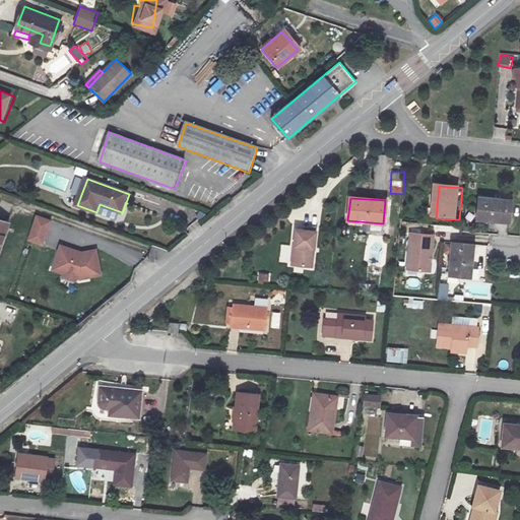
[(517,201),(484,198),(482,221),(516,223),(517,201)]
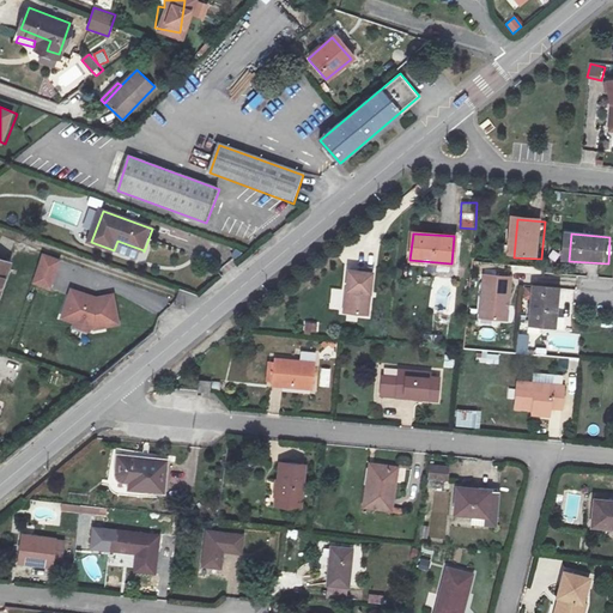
[(117,241),(114,250),(140,260),(144,250),(117,241)]
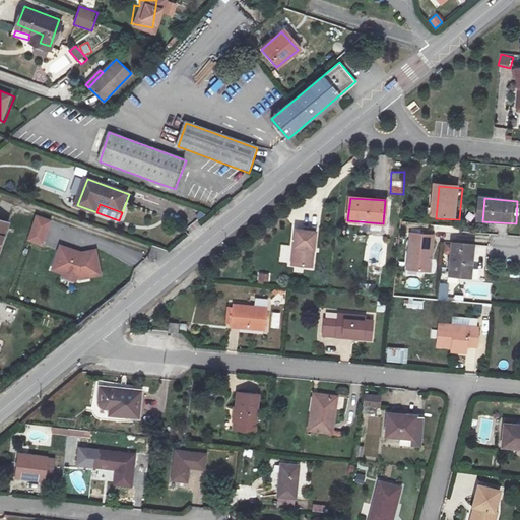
[(30,214),(22,240),(37,244),(45,218),(30,214)]
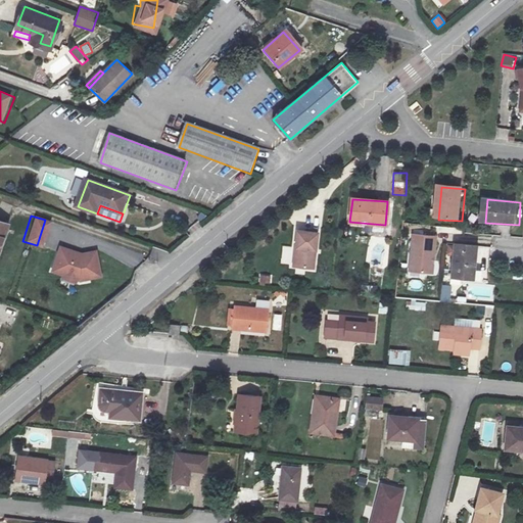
[(319,233),(296,231),(293,267),(315,269),(319,233)]
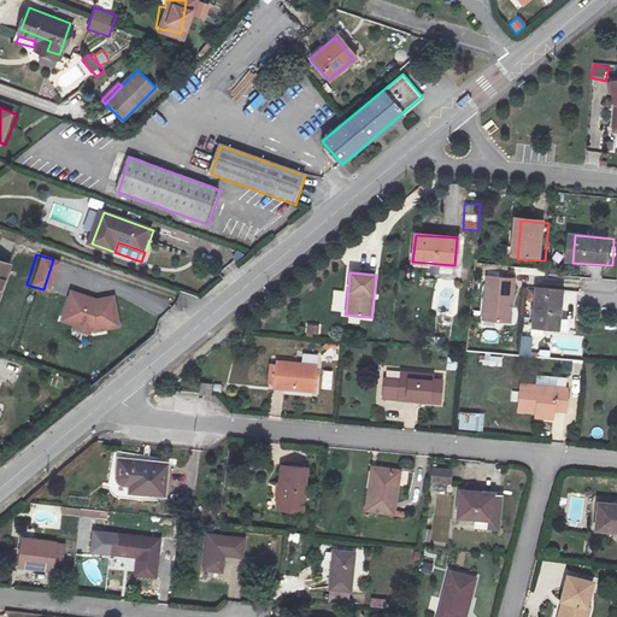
[(515,280),(487,277),(483,321),(510,323),(515,280)]
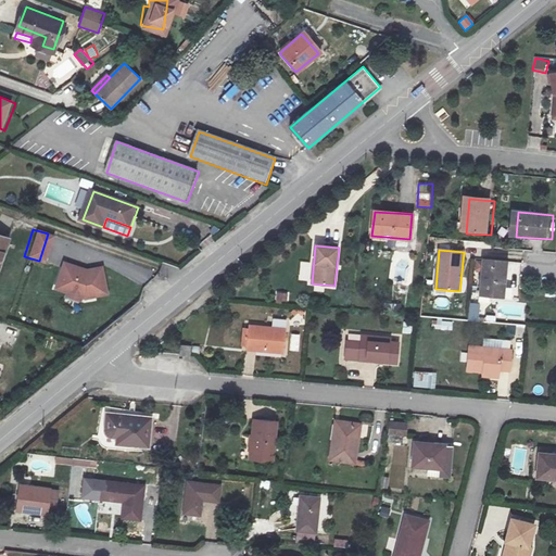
[(75,264),(60,257),(51,282),(63,287),(67,283),(74,287),(75,291),(79,293),(100,286),(92,263),(81,266),(80,268),(74,266),(75,264)]
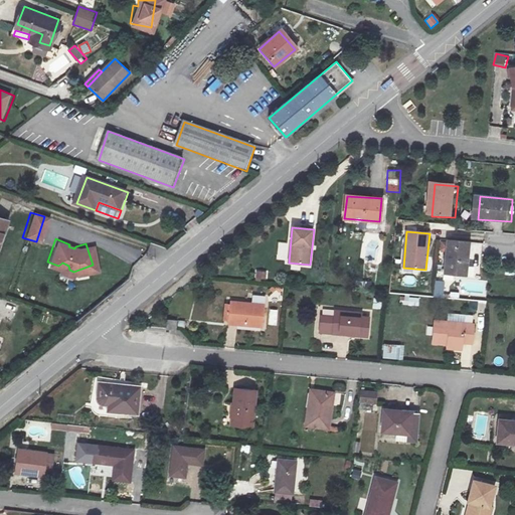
[(472,277),(474,244),(451,242),(451,245),(451,253),(450,276),(472,277)]
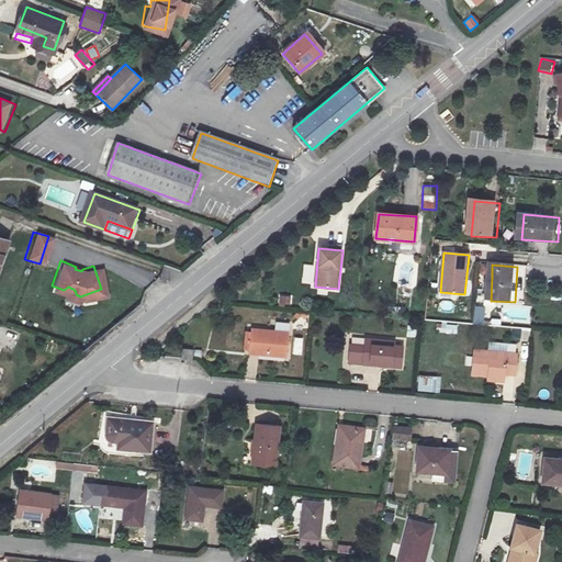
[(279,305),(292,305),(292,295),(280,295),(279,305)]
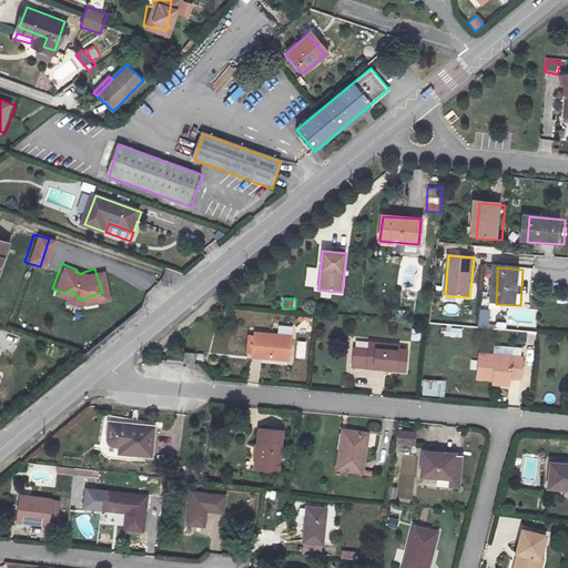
[(276,335),(291,336),(292,327),(277,325),(276,335)]
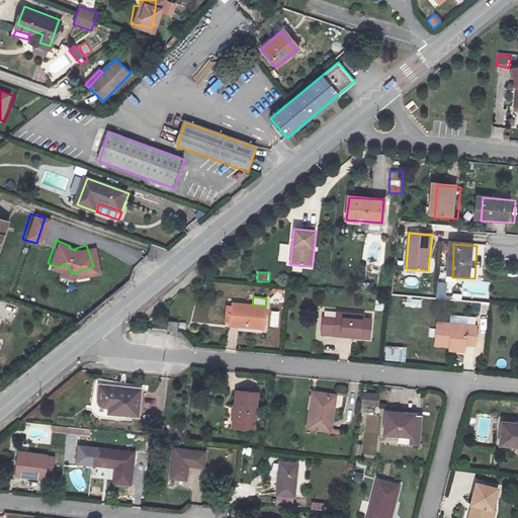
[(422,308),(422,298),(407,297),(406,307),(422,308)]
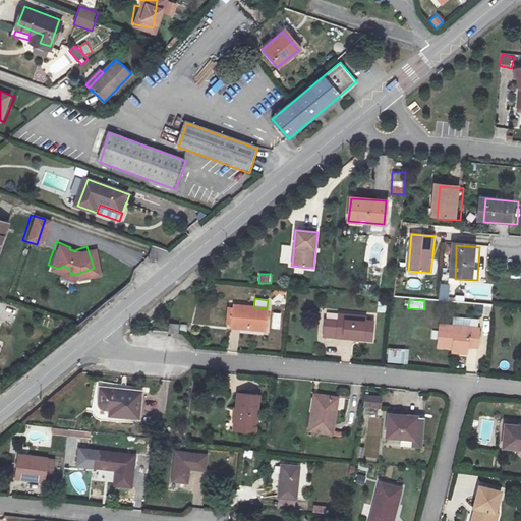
[(265,332),(267,308),(253,307),(232,305),(230,328),(265,332)]
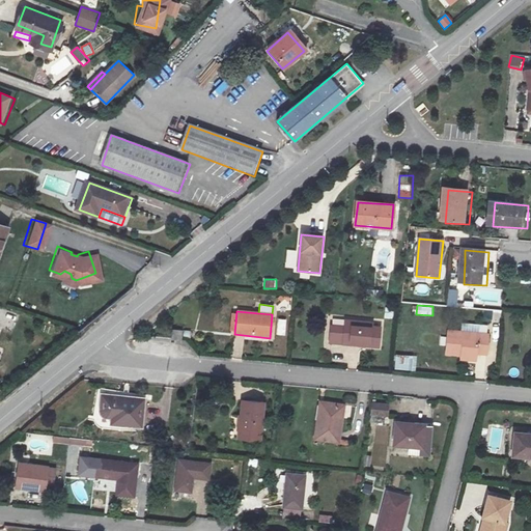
[(285,336),(287,319),(278,318),(276,335),(285,336)]
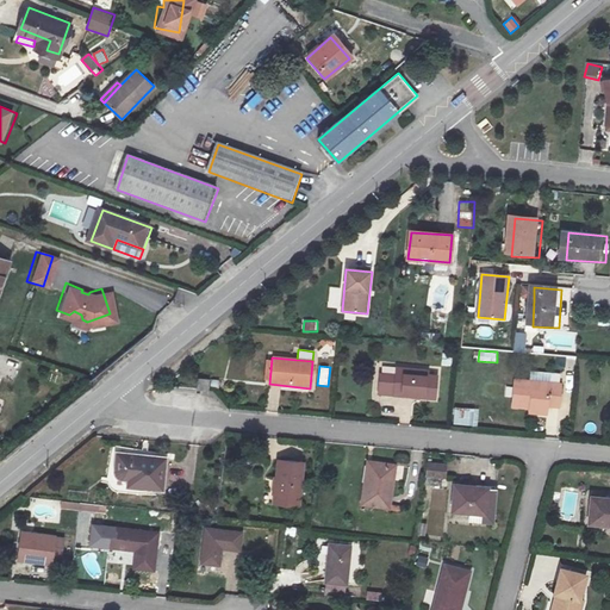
[(415,369),(397,367),(396,375),(379,374),(378,396),(434,402),(436,378),(425,377),(415,375),(415,369)]
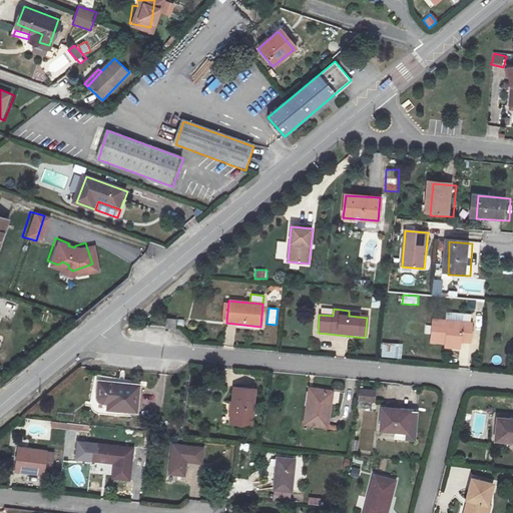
[(166,321),(165,330),(174,331),(175,322),(166,321)]
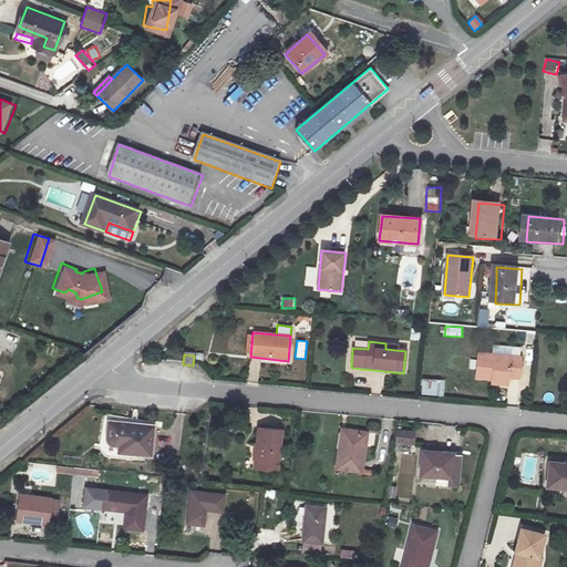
[(496,380),(506,381),(507,375),(517,377),(519,358),(477,354),(475,378),(496,380)]
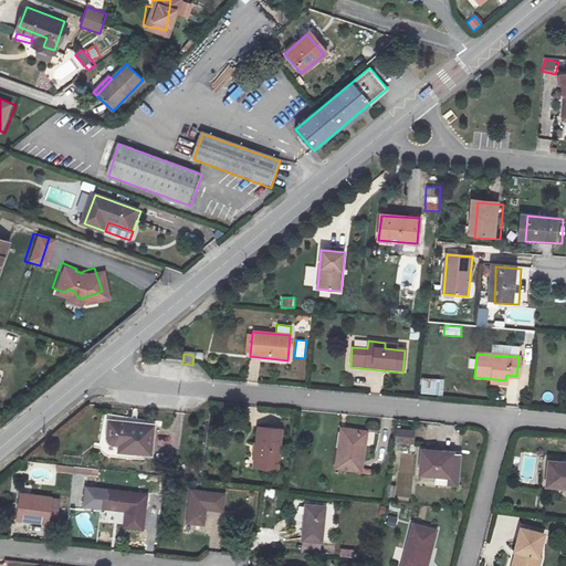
[(443,395),(444,379),(421,377),(420,394),(443,395)]
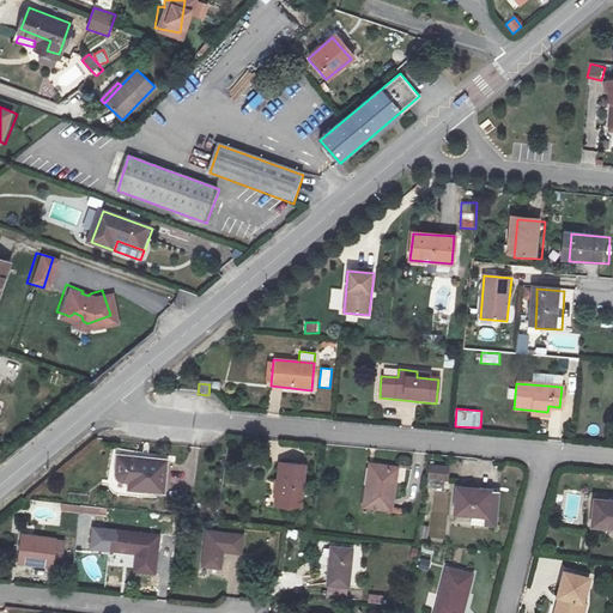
[(165,491),(169,459),(119,453),(116,473),(122,479),(129,479),(129,487),(165,491)]
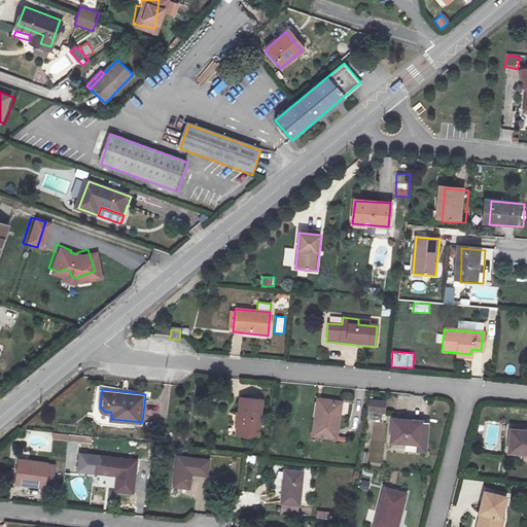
[(241,429),(238,428),(237,437),(258,440),(262,401),(241,399),(239,417),(242,417),(241,429)]
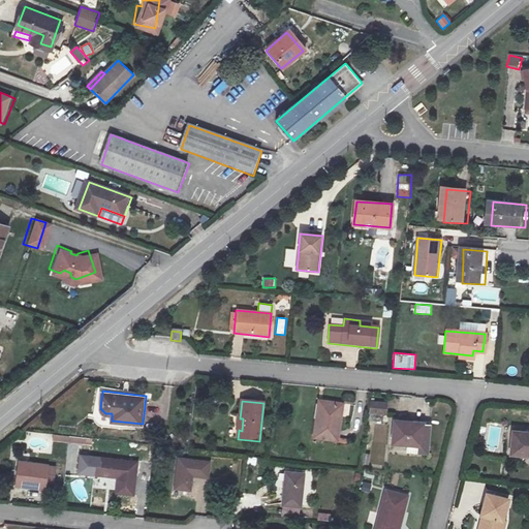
[(389,403),(371,401),(369,414),(387,416),(389,403)]
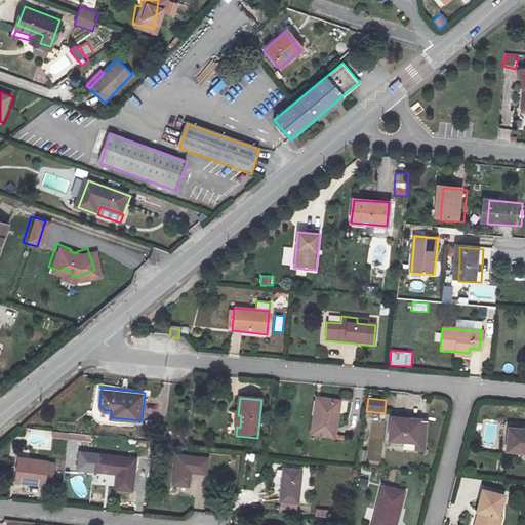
[(340,402),(321,400),(318,420),(313,420),(311,436),(335,440),(340,402)]
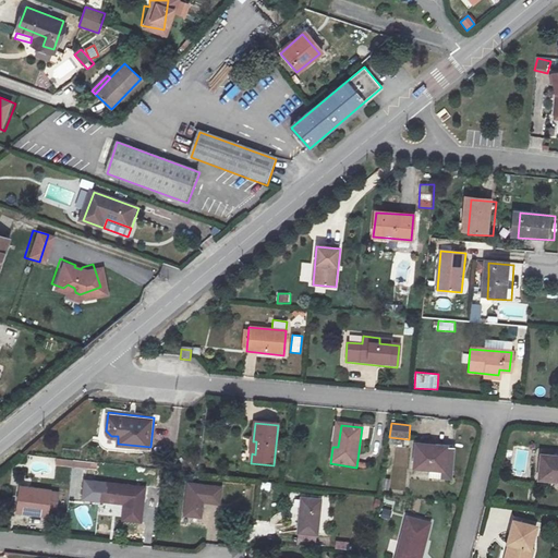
[(443,470),(445,445),(413,441),(411,466),(429,468),(443,470)]
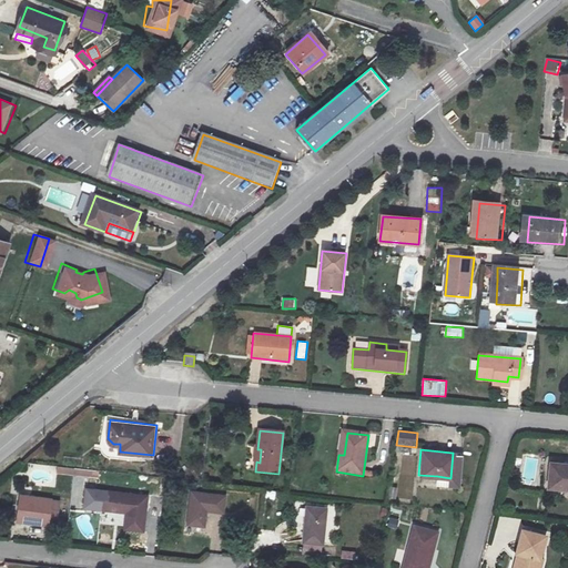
[(450,478),(437,476),(436,485),(462,487),(465,455),(453,453),(450,478)]
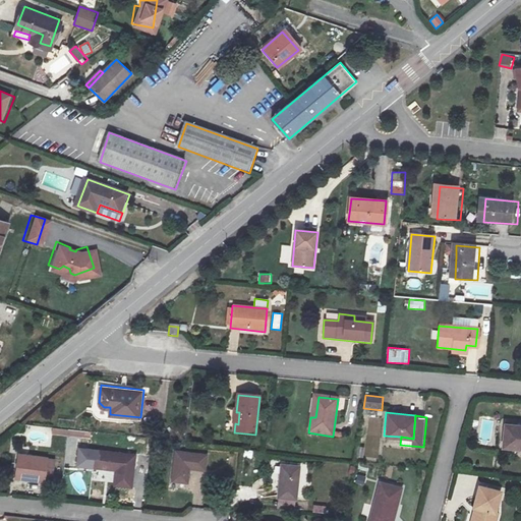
[(481,416),(481,420),(488,421),(485,444),(493,445),(496,418),(481,416)]
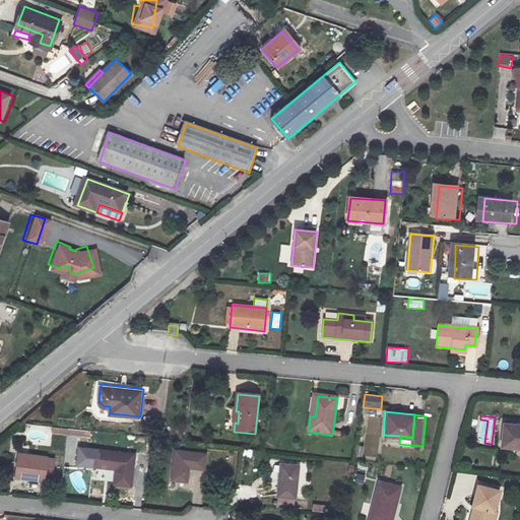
[(519,424),(505,424),(503,447),(519,448),(519,424)]
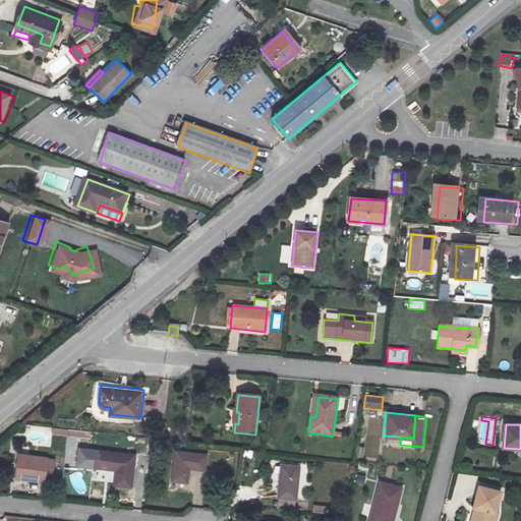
[(170,450),(171,441),(161,440),(160,449),(170,450)]
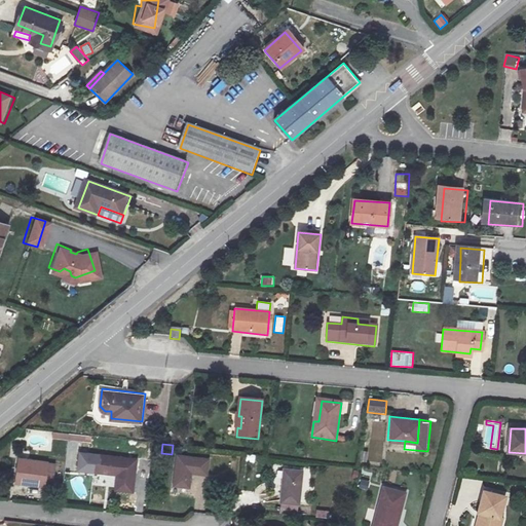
[(368,453),(361,452),(360,461),(367,462),(368,453)]
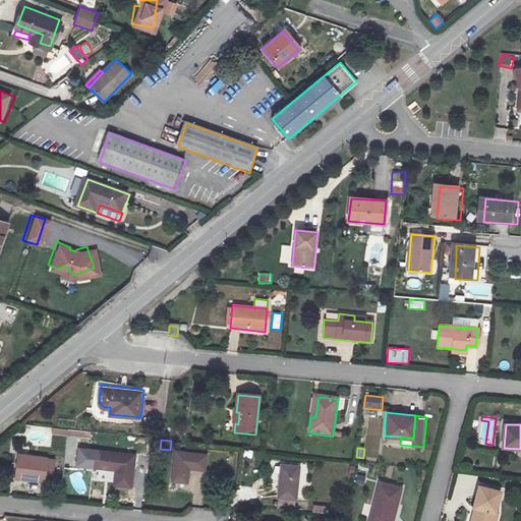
[(94,467),(96,451),(85,450),(83,466),(94,467)]
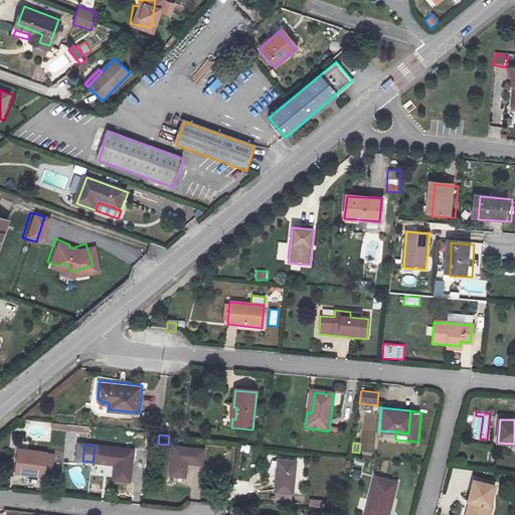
[(132,451),(95,446),(93,462),(113,465),(112,479),(128,482),(132,451)]
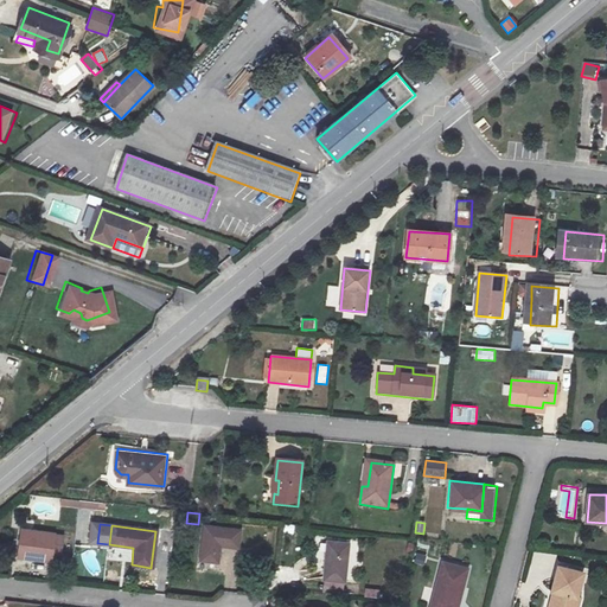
[(241,530),(205,525),(200,561),(217,563),(221,545),(238,548),(241,530)]
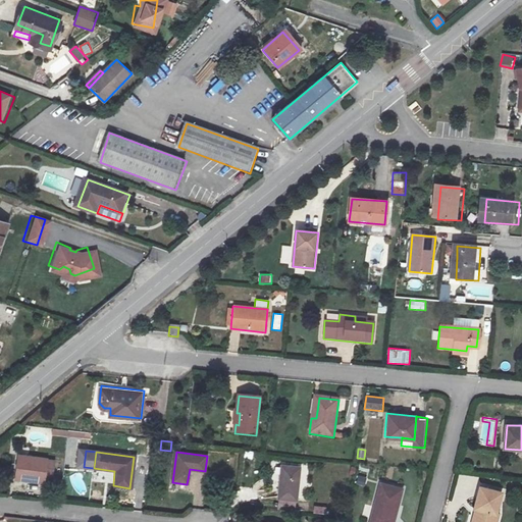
[(56,459),(19,455),(16,477),(44,481),(45,476),(53,477),(56,459)]
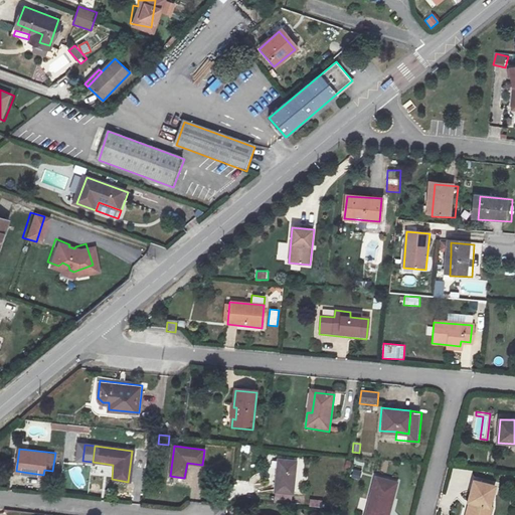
[(296,463),(278,461),(274,493),(292,495),(296,463)]
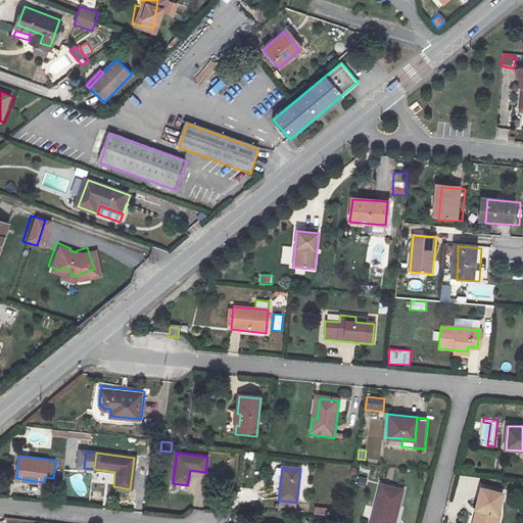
[(383,486),(371,522),(395,522),(405,493),(383,486)]
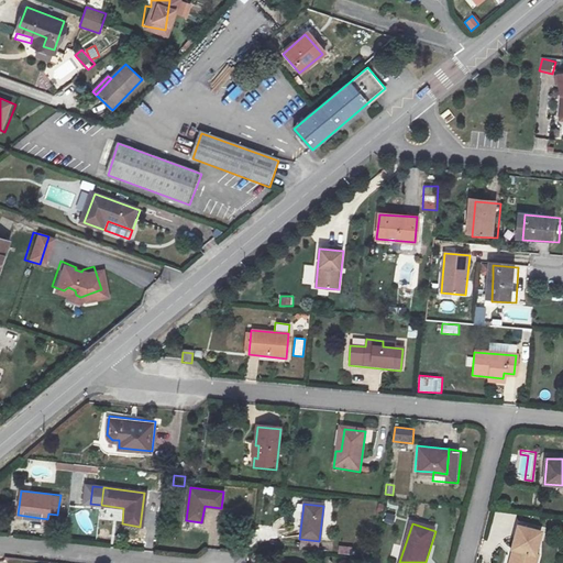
[(509,562),(530,562),(532,556),(537,558),(543,530),(517,523),(510,551),(512,551),(509,562)]
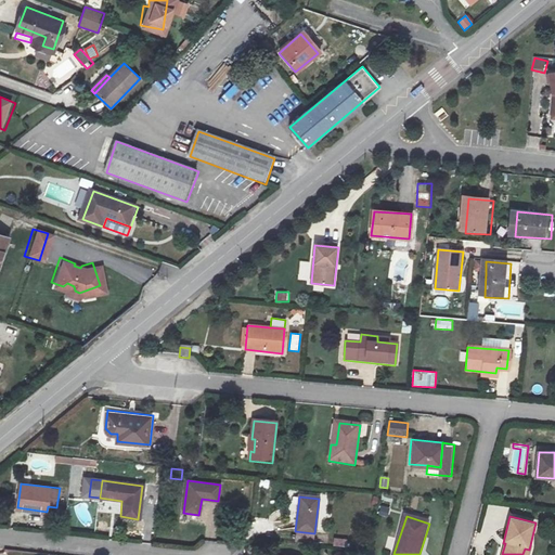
[(334,537),(333,545),(347,546),(348,539),(334,537)]
